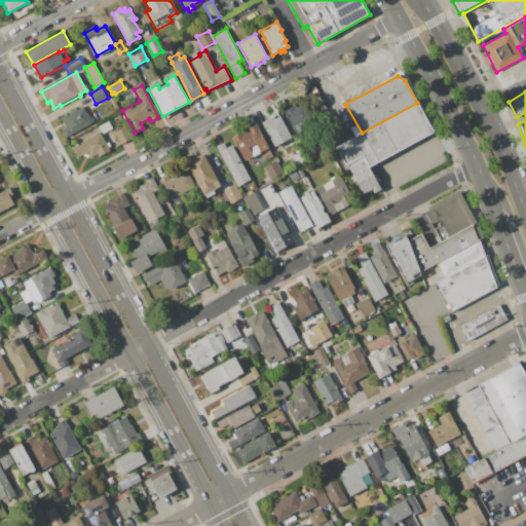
[(362,133),(417,103),(434,132),(377,162),(362,133)]
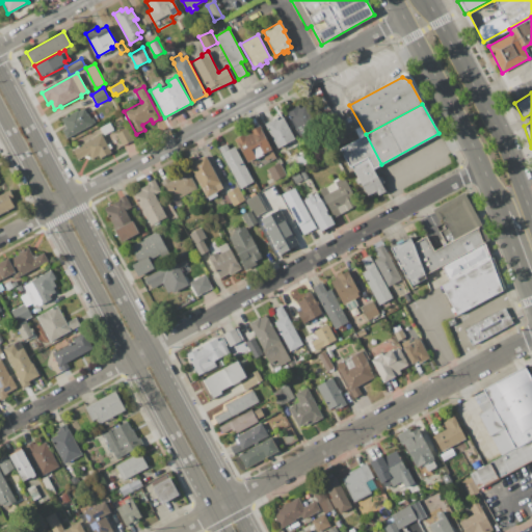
[(306,105),(318,129),(313,132),(312,130),(306,133),(307,135),(301,138),(287,112),(296,107),(298,105),(300,108),(306,105)]
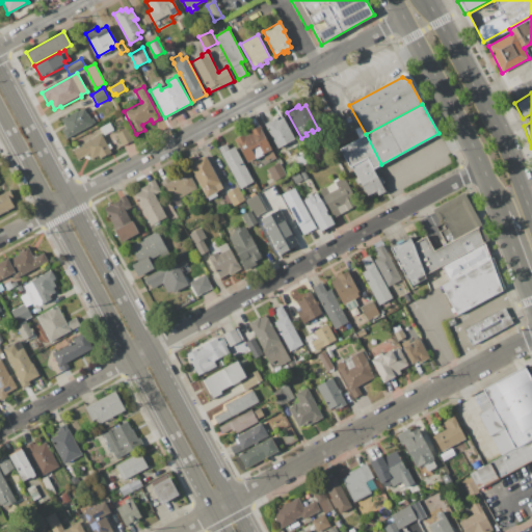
[(67,138),(62,130),(67,128),(61,118),(78,110),(83,108),(86,114),(88,113),(91,118),(92,117),(96,124),(67,138)]
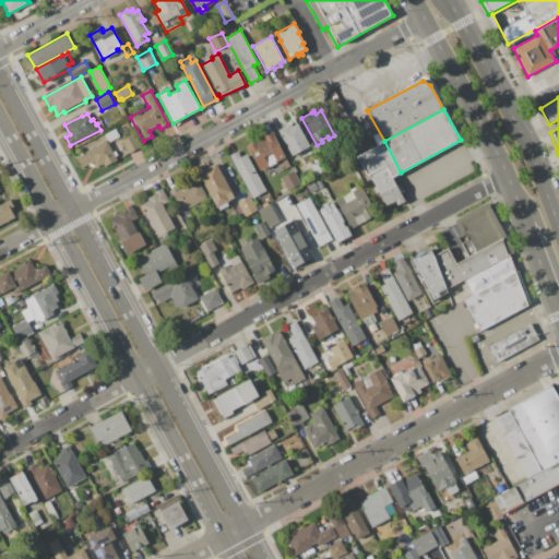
[(297,123),(310,145),(292,155),(277,130),(290,123),(292,127),(297,123)]
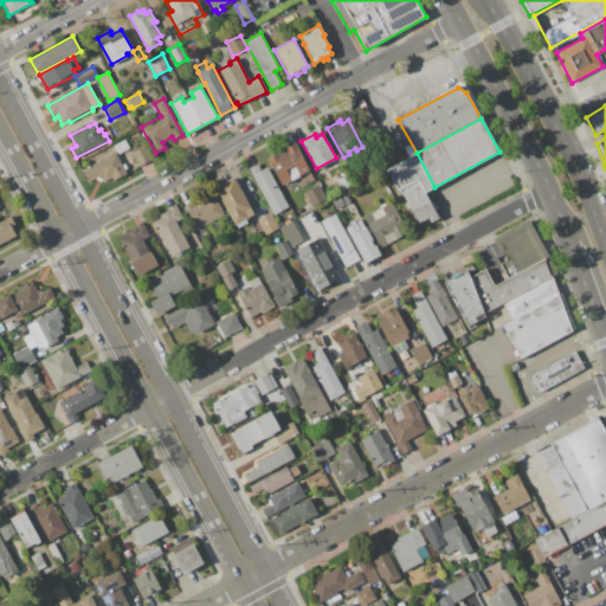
[(114,146),(124,140),(129,148),(120,154),(117,150),(116,150),(114,146)]
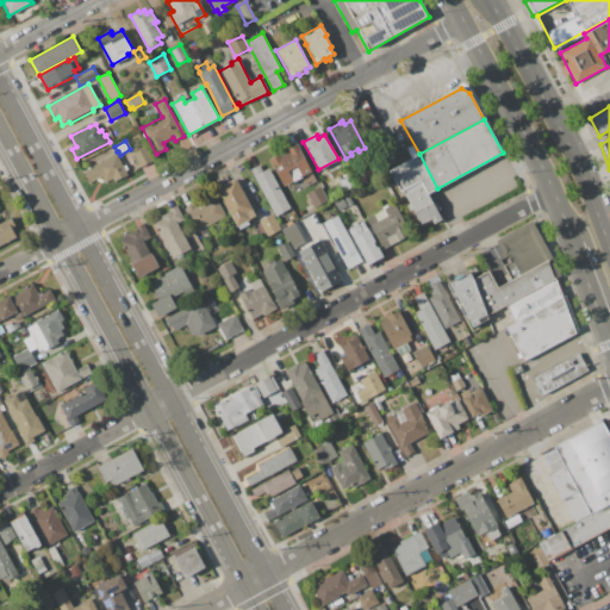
[(269,160),(280,154),(281,156),(287,153),(286,150),(297,144),(311,170),(303,176),(284,186),(269,160)]
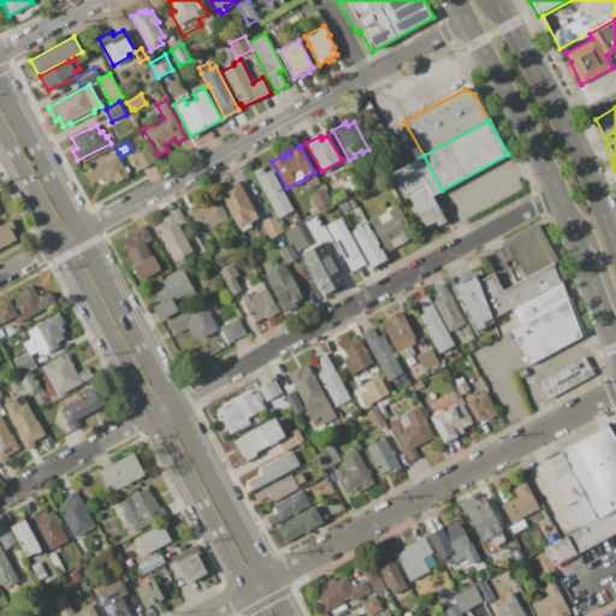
[(135,155),(147,148),(154,163),(142,170),(135,155)]
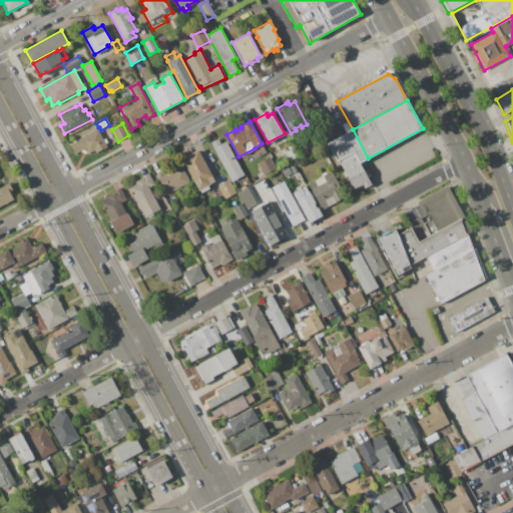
[(70,144),(97,129),(103,139),(105,138),(108,142),(105,144),(107,146),(96,152),(95,150),(87,154),(79,152),(75,153),(70,144)]
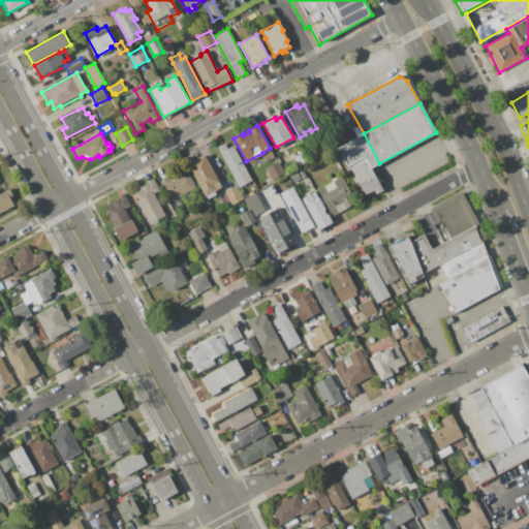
[(364,133),(379,163),(371,167),(365,156),(349,165),(347,165),(338,148),(364,133)]
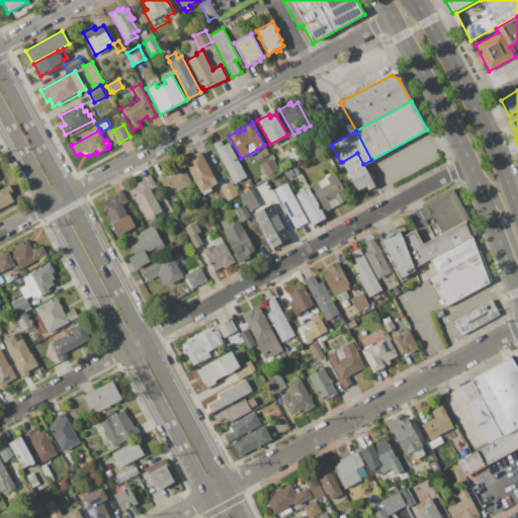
[(229,143),(247,176),(234,183),(212,144),(221,140),(224,145),(229,143)]
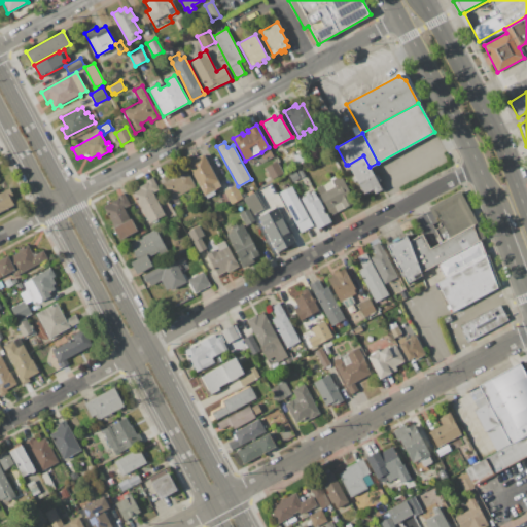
[(293,156),(302,152),(307,162),(299,166),(293,156)]
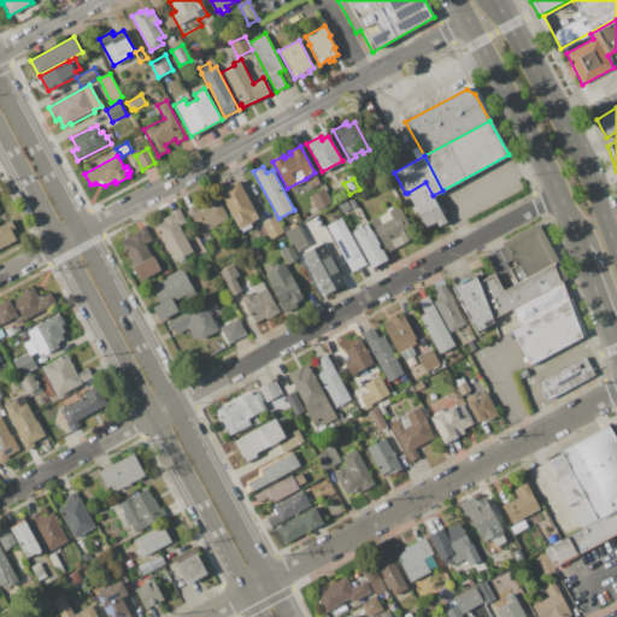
[(239,180),(259,218),(251,223),(252,227),(242,233),(240,229),(239,229),(218,191),(239,180)]
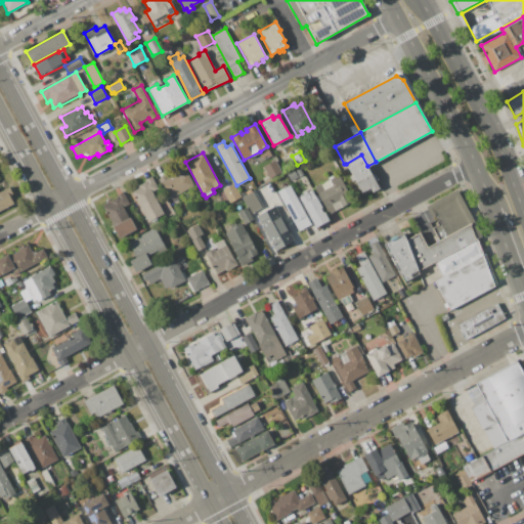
[(346,164),(361,155),(367,166),(380,188),(373,192),(370,188),(362,193),(355,180),(352,181),(349,176),(352,175),(346,164)]
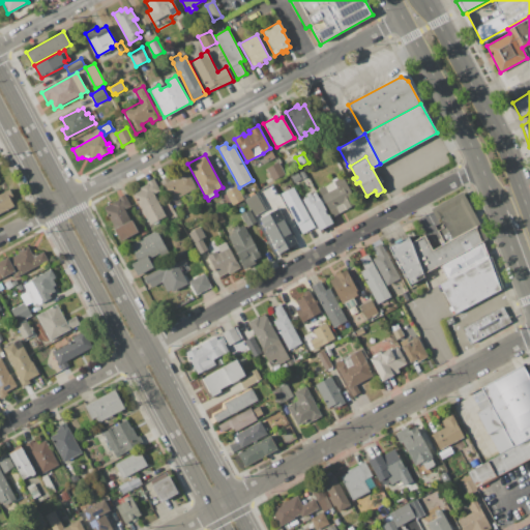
[(273,180),(267,169),(280,162),(286,174),(273,180)]
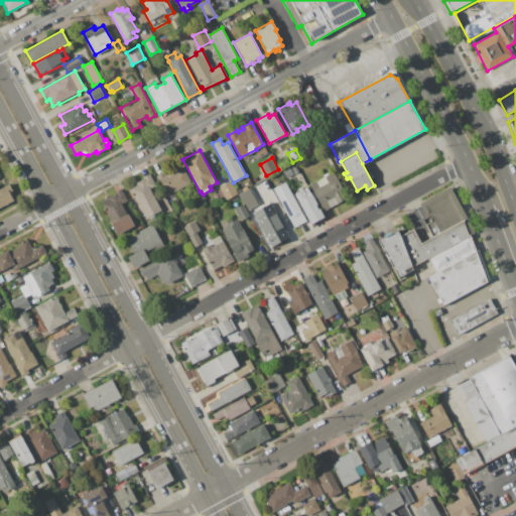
[(180,163),(191,182),(174,192),(176,197),(169,201),(156,176),(163,172),(165,175),(175,169),(174,166),(180,163)]
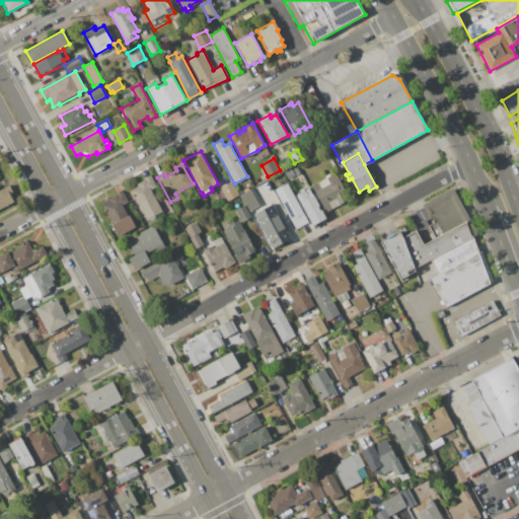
[(292,168),(297,166),(301,172),(296,175),(292,168)]
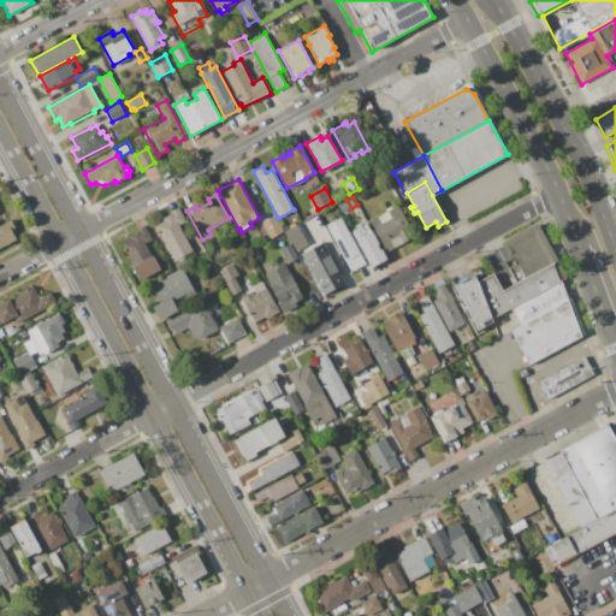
[(338,205),(345,200),(350,208),(343,213),(338,205)]
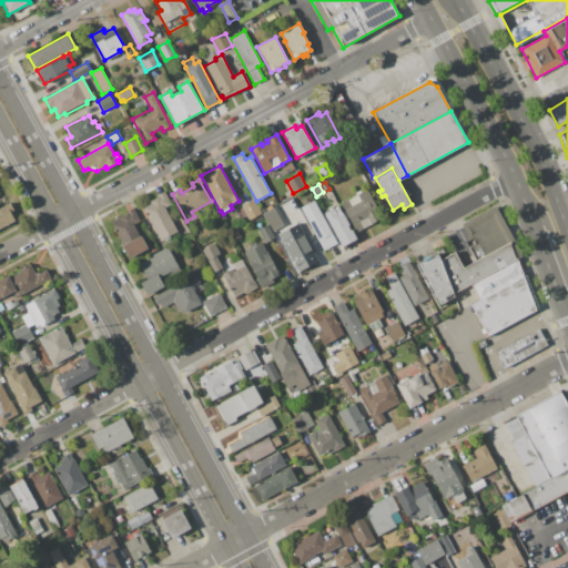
[(341,203),(357,194),(356,193),(361,191),(362,192),(368,189),(378,210),(374,212),(378,221),(358,231),(355,225),(353,226),(348,217),(347,219),(344,212),(345,211),(341,203)]
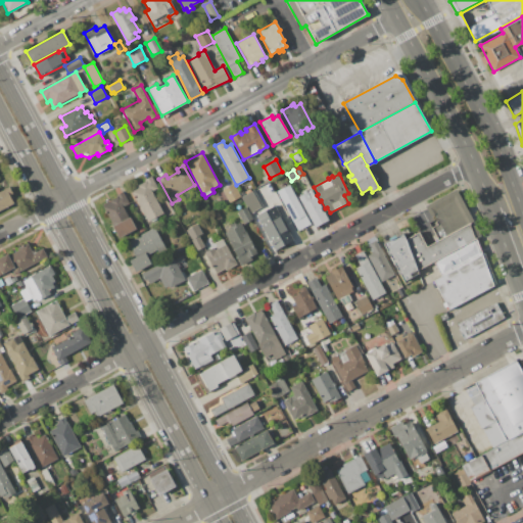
[(131,191),(137,188),(136,186),(145,181),(144,180),(151,176),(158,188),(152,191),(163,212),(156,217),(158,220),(152,223),(150,220),(147,222),(131,191)]
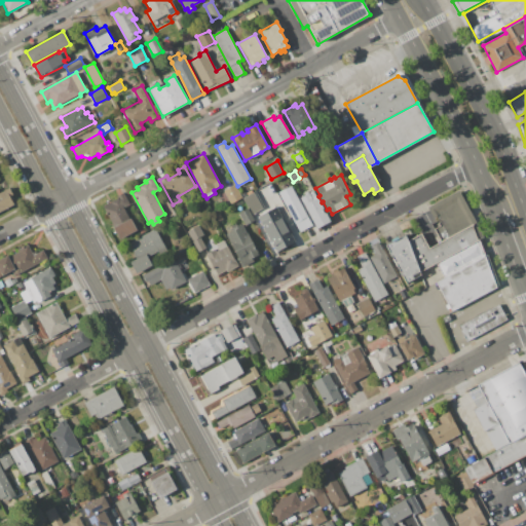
[(223,191),(230,203),(240,197),(234,185),(223,191)]
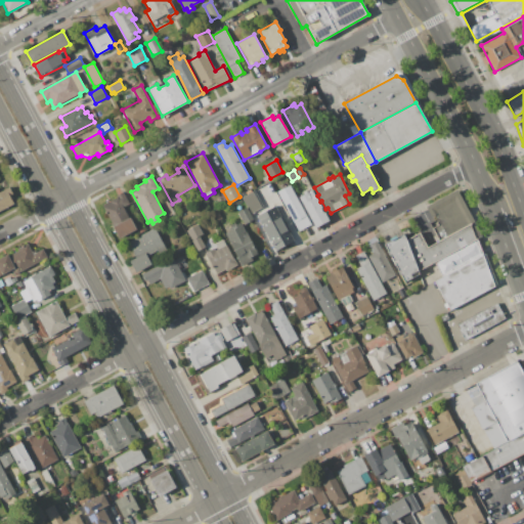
[(277,191),(290,184),(311,224),(299,230),(277,191)]
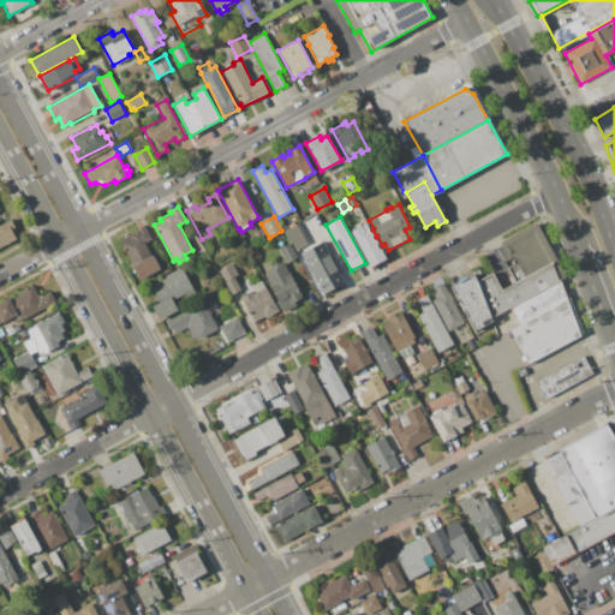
[(0,224),(11,219),(17,228),(13,231),(17,239),(0,248),(0,224)]
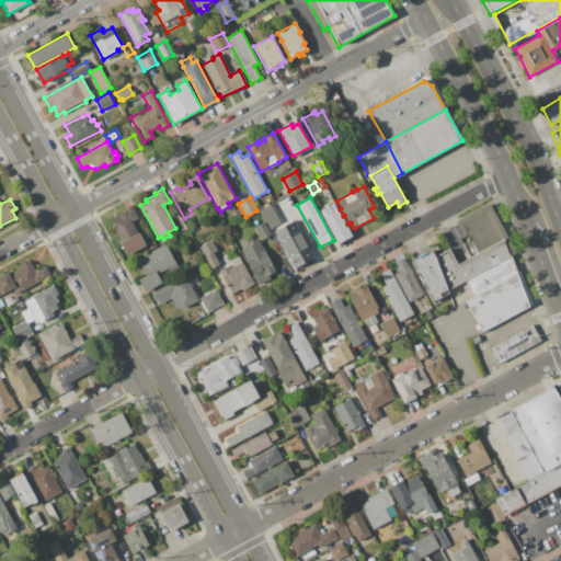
[(479,253),(470,237),(469,238),(466,231),(462,232),(456,221),(490,203),(507,237),(503,239),(503,240),(479,253)]
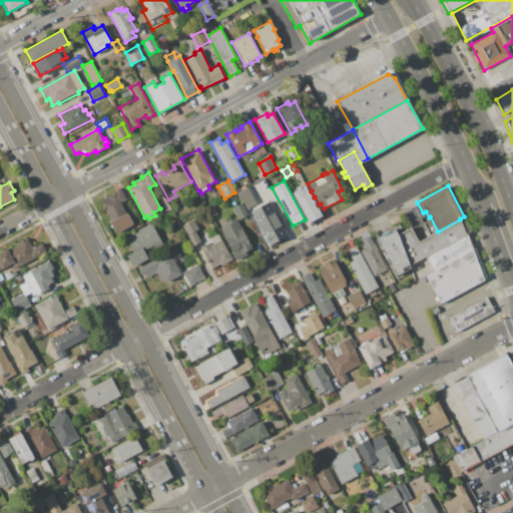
[(293,192),(306,186),(309,192),(310,192),(316,203),(315,204),(317,208),(318,207),(323,215),(309,223),(293,192)]
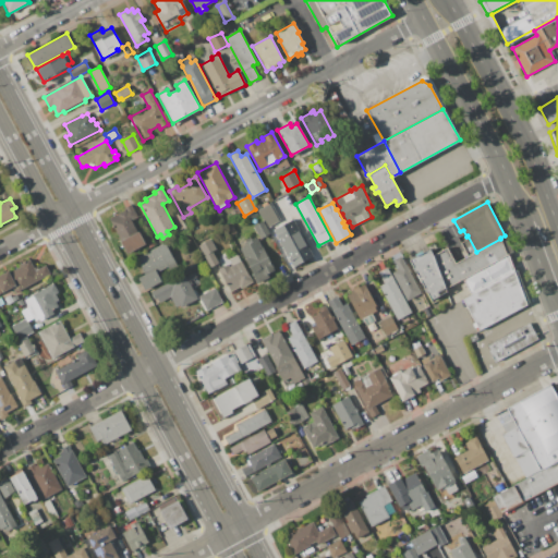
[(131,204),(138,217),(132,220),(145,243),(126,254),(111,226),(112,226),(108,219),(124,209),(123,208),(131,204)]
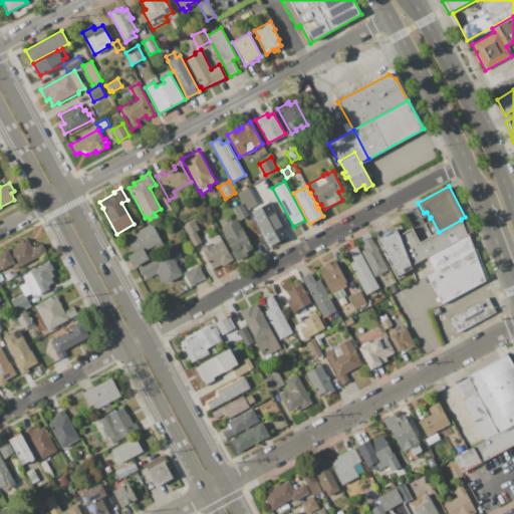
[(237,193),(248,188),(257,204),(246,210),(237,193)]
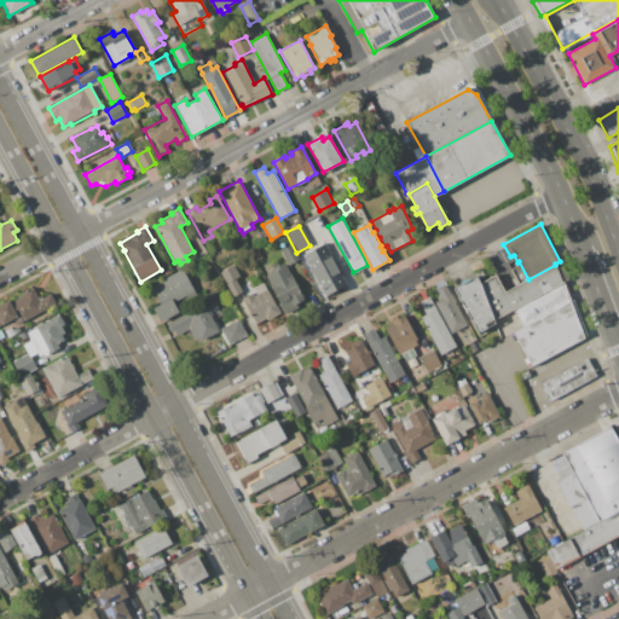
[(325,242),(347,284),(324,296),(302,255),(325,242)]
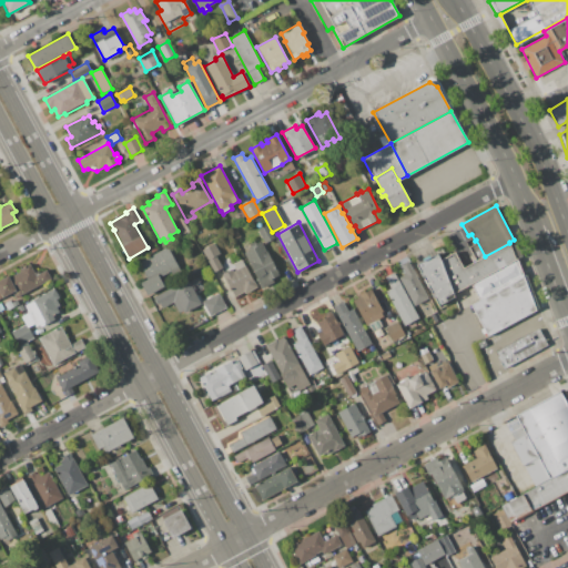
[(257,230),(267,224),(275,239),(265,243),(257,230)]
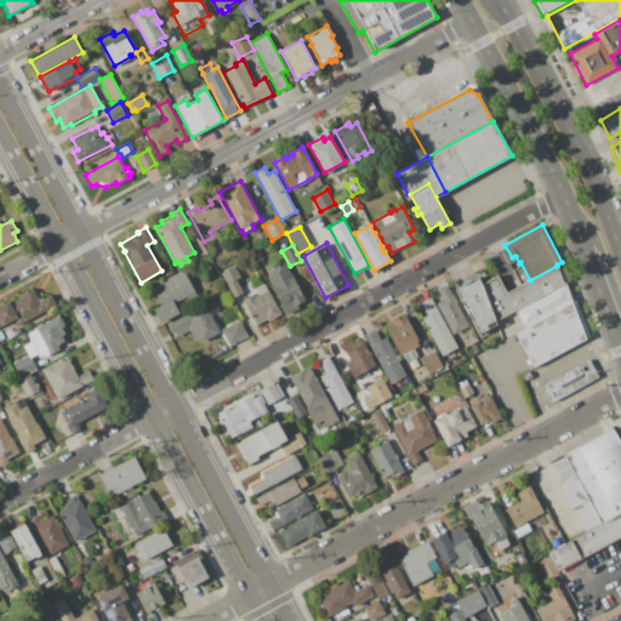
[(286,265),(306,301),(298,305),(300,308),(288,315),(267,277),(280,269),(279,268),(286,265)]
